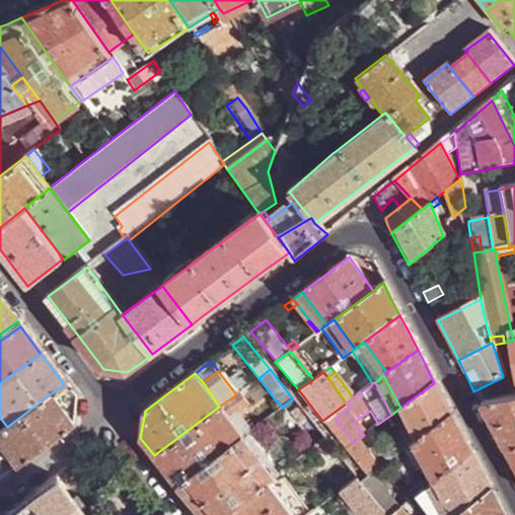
[(434,383),(400,408),(418,439),(452,414),(441,395),(434,383)]
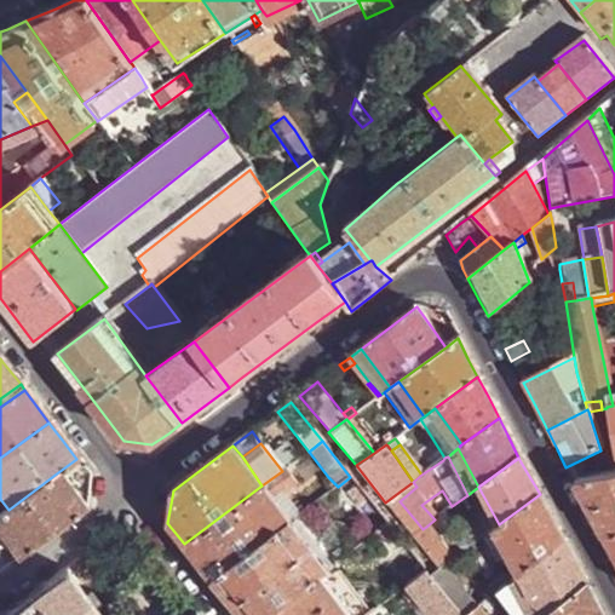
[(262,486),(184,544),(197,562),(212,581),(291,522),(272,499),(280,493),(293,483),(282,471),(262,486)]
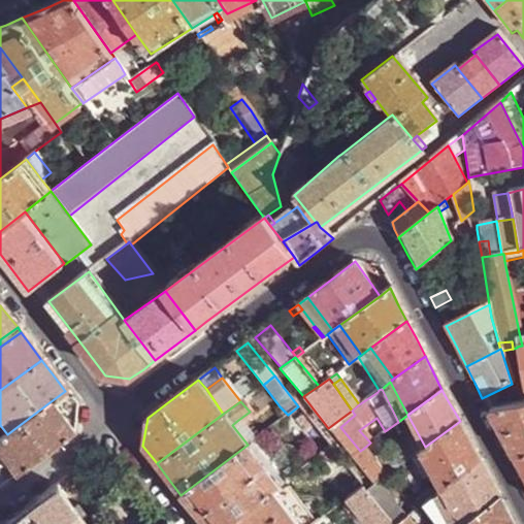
[(62,419),(50,402),(7,434),(0,439),(0,455),(11,470),(17,478),(73,434),(62,419)]
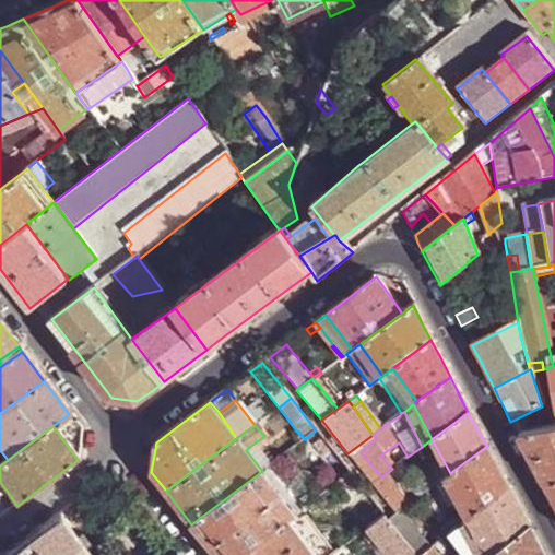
[(554,429),(518,436),(530,460),(543,484),(554,482),(554,429)]
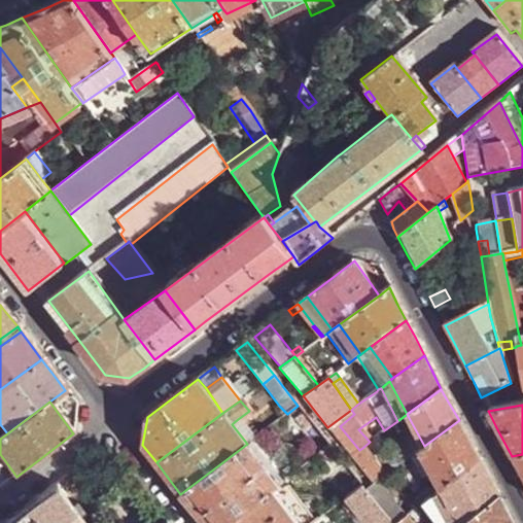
[(279,406),(274,410),(280,419),(287,414),(279,406)]
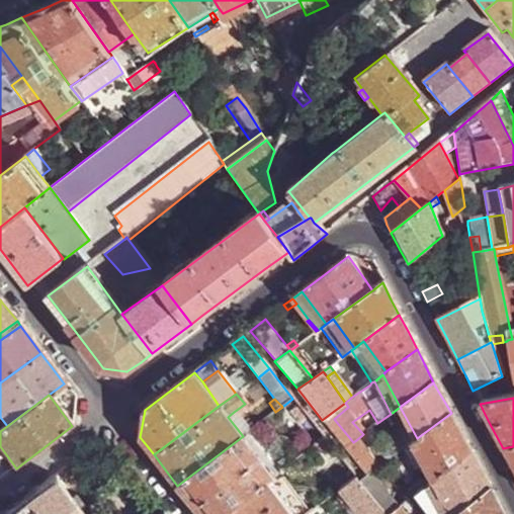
[(292,399),(282,407),(314,447),(324,439),(325,438),(292,399)]
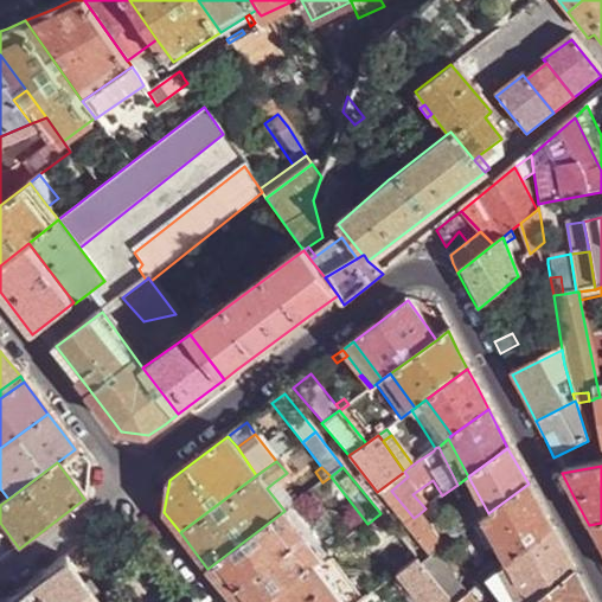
[(404,472),(386,485),(391,491),(408,476),(404,472)]
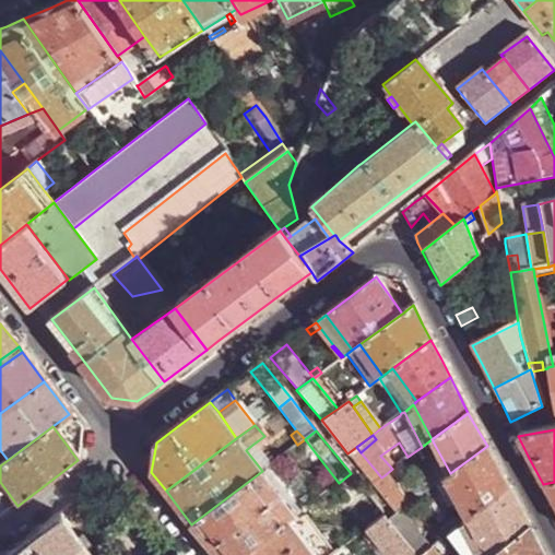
[(432,439),(422,447),(438,482),(445,477),(450,473),(432,439)]
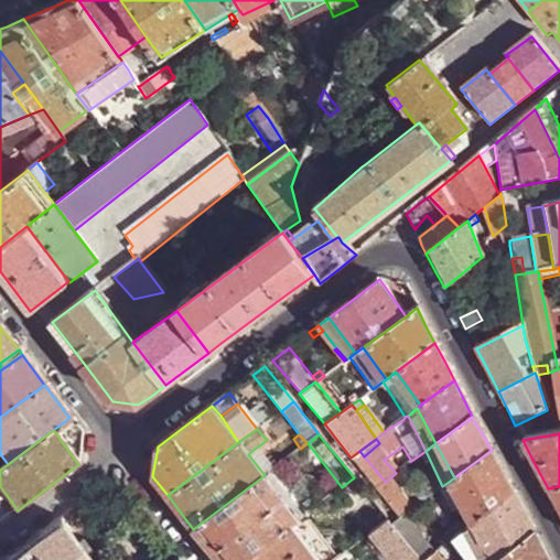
[(255,449),(248,454),(265,475),(271,471),(255,449)]
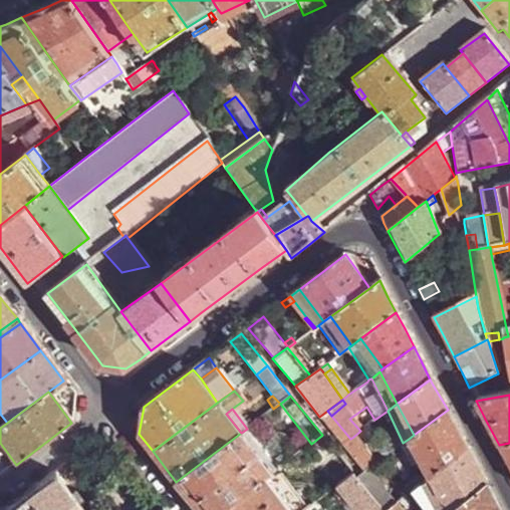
[(457,429),(448,410),(414,435),(409,439),(429,478),(466,448),(457,429)]
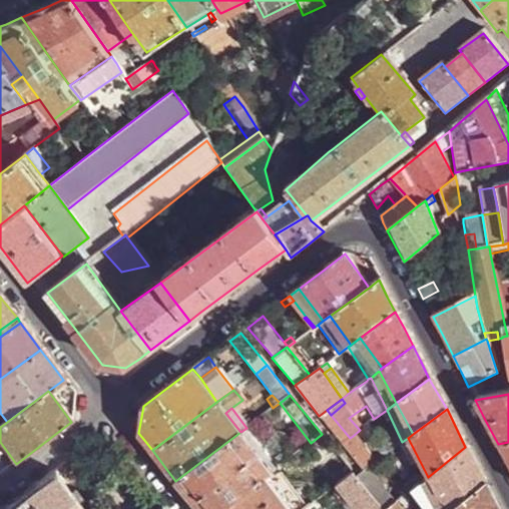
[(327,410),(319,416),(340,444),(341,445),(342,444),(350,438),(331,415),(327,410)]
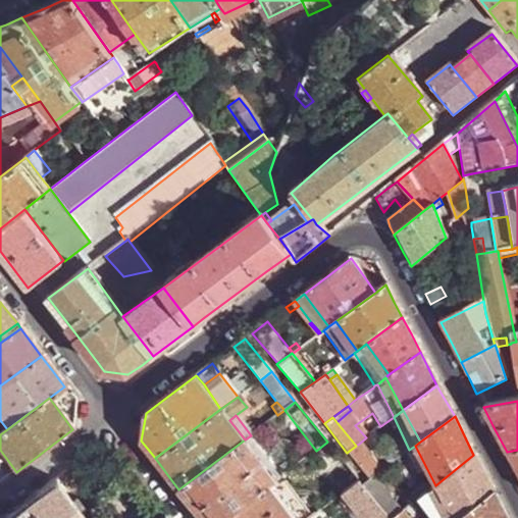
[(196,512),(200,517),(226,517),(269,485),(275,481),(245,439),(178,489),(196,512)]
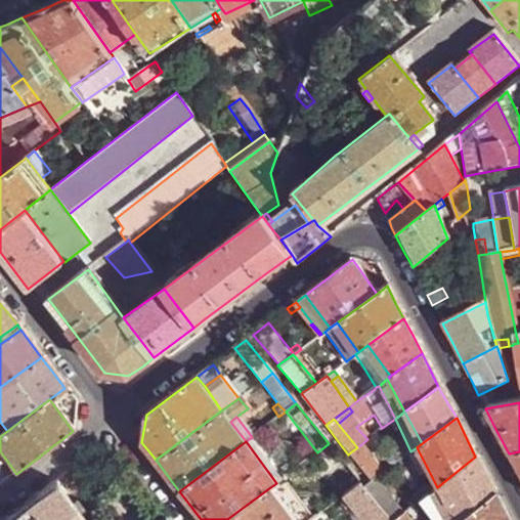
[(328,444),(317,452),(333,473),(344,466),(339,459),(328,444)]
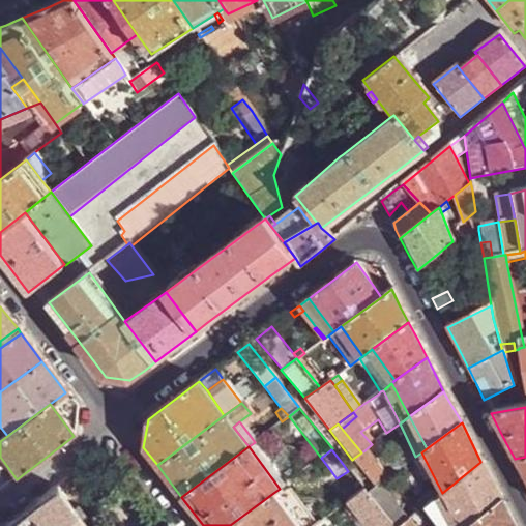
[(361,453),(353,459),(374,487),(375,488),(378,486),(386,479),(364,450),(361,453)]
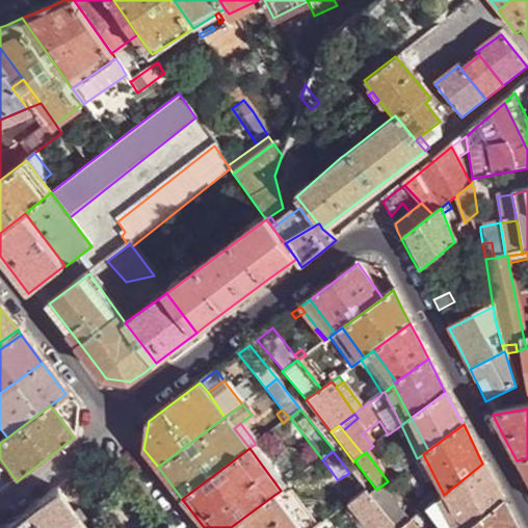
[(417,458),(414,462),(434,502),(444,495),(423,454),(417,458)]
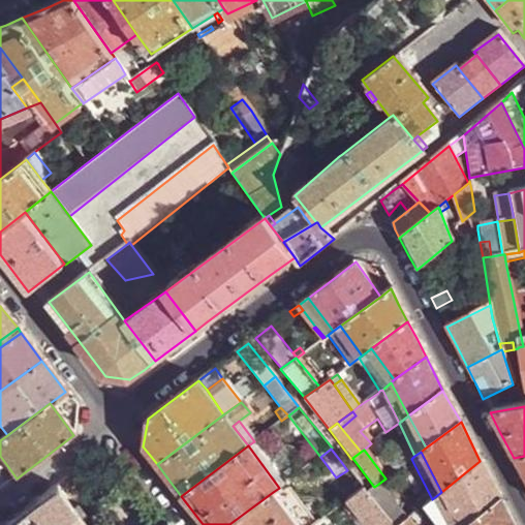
[(524,456),(514,458),(522,473),(524,480),(524,456)]
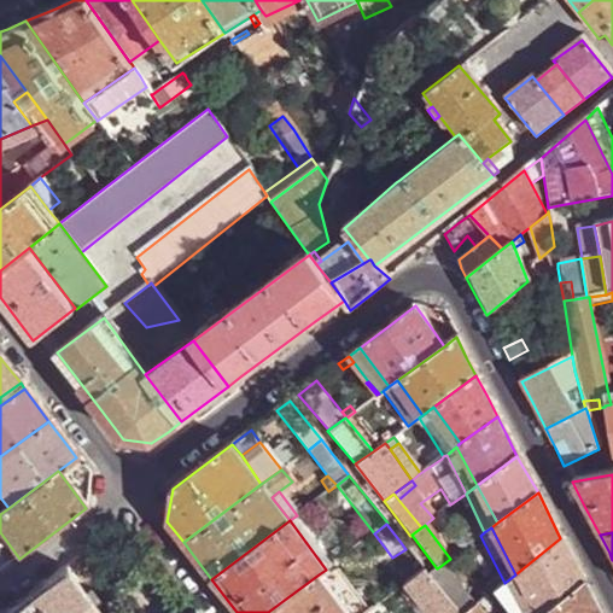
[(80,558),(63,571),(82,594),(98,582),(92,573),(114,558),(116,538),(107,537),(80,558)]
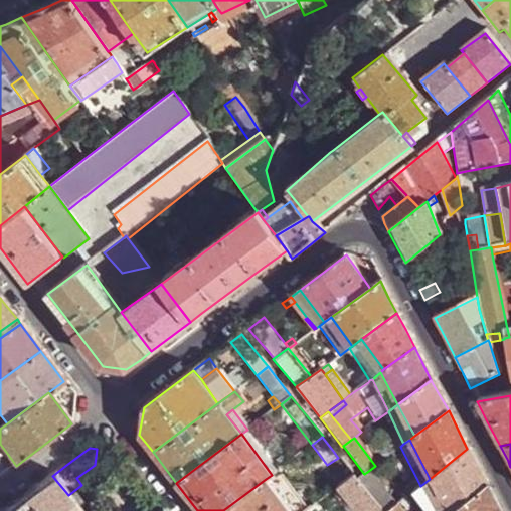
[(475,465),(467,449),(430,479),(440,498),(446,510),(454,510),(486,487),(475,465)]
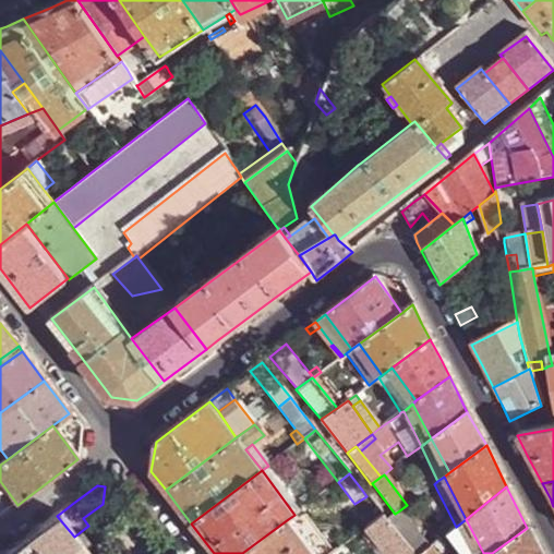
[(407,505),(398,512),(426,550),(434,543),(407,505)]
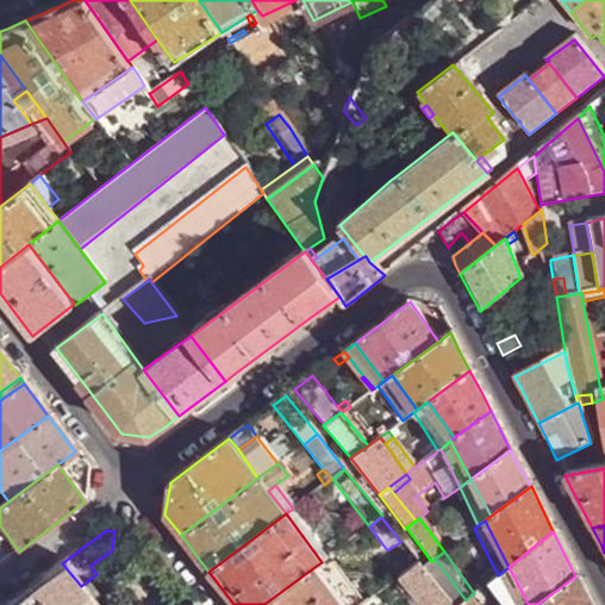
[(460,604),(466,600),(435,559),(431,561),(430,560),(419,567),(447,604),(460,604)]
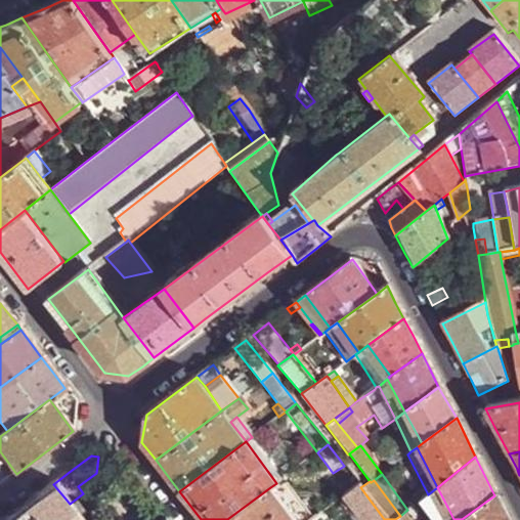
[(276,483),(270,487),(293,519),(307,519),(279,481),(276,483)]
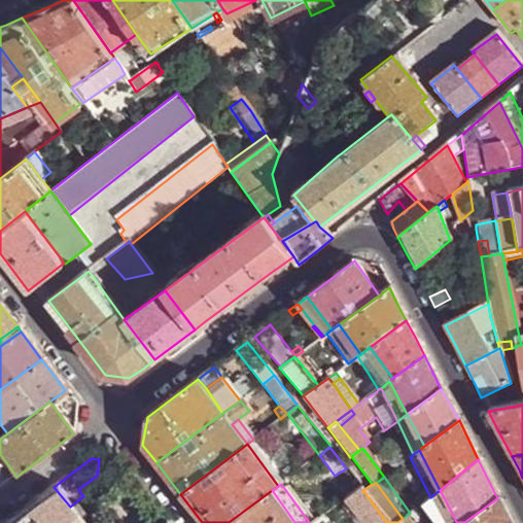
[(39,497),(25,509),(34,522),(81,522),(70,507),(54,487),(39,497)]
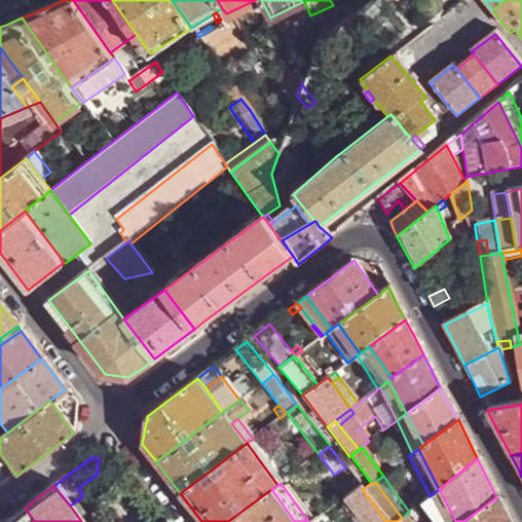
[(360,487),(342,500),(357,521),(385,521),(362,489),(360,487)]
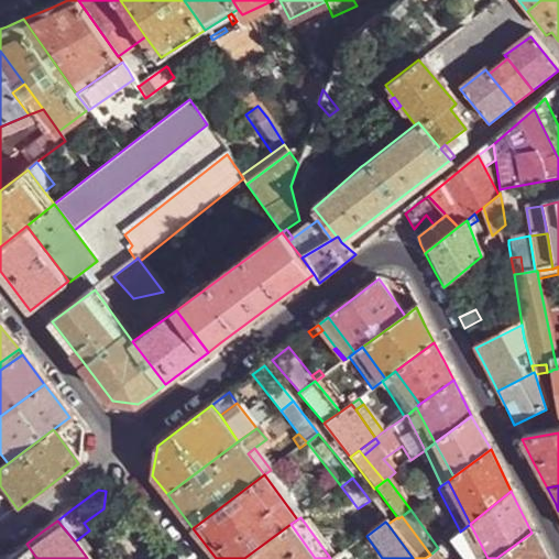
[(315,558),(291,524),(244,558),(315,558)]
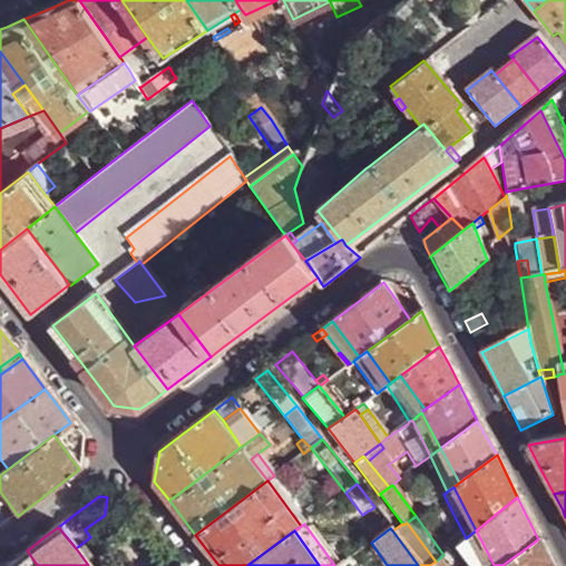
[(466,538),(457,545),(471,562),(487,552),(476,530),(466,538)]
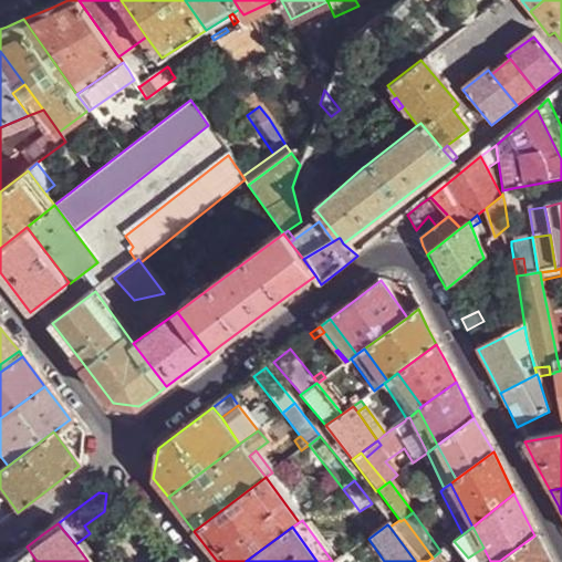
[(548,561),(543,553),(534,536),(499,561),(548,561)]
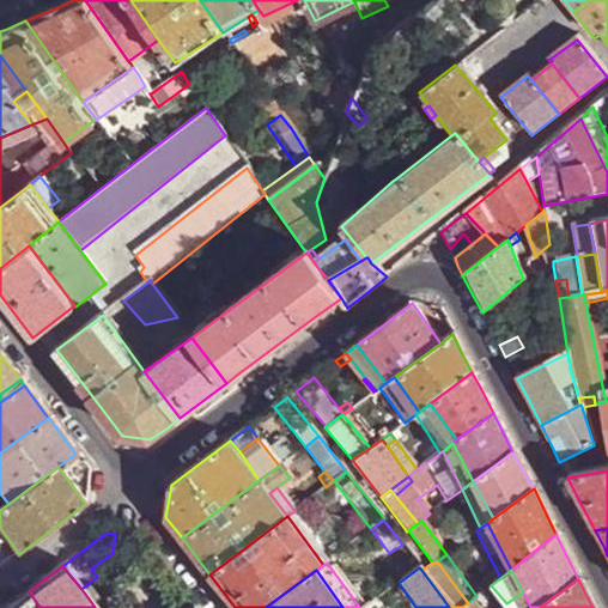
[(11,605),(6,607),(40,607),(29,591),(11,605)]
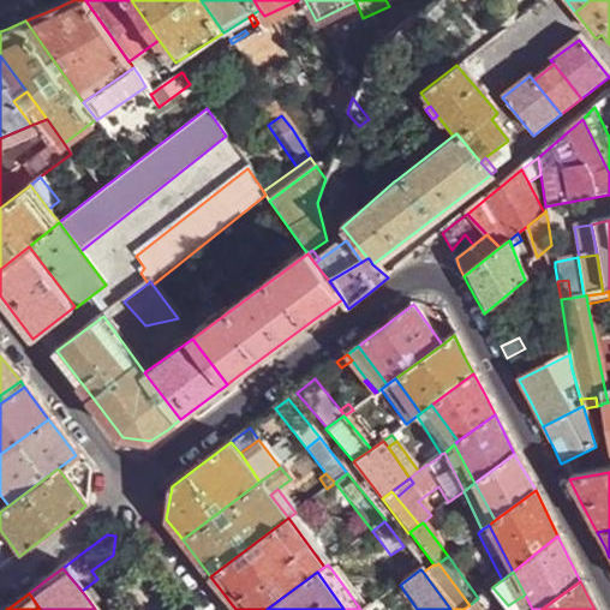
[(532,609),(525,594),(508,605),(510,609),(532,609)]
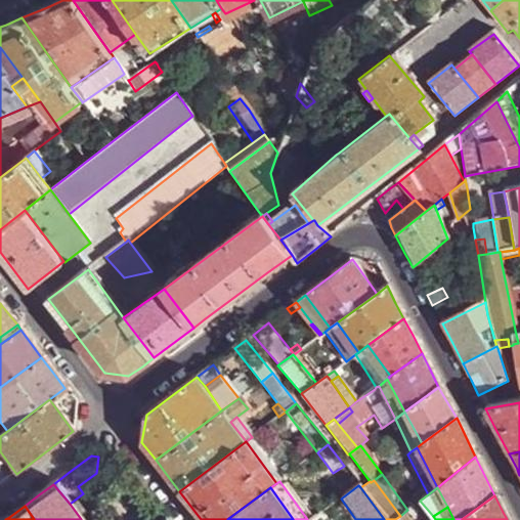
[(416,519),(407,510),(400,516),(403,519),(416,519)]
